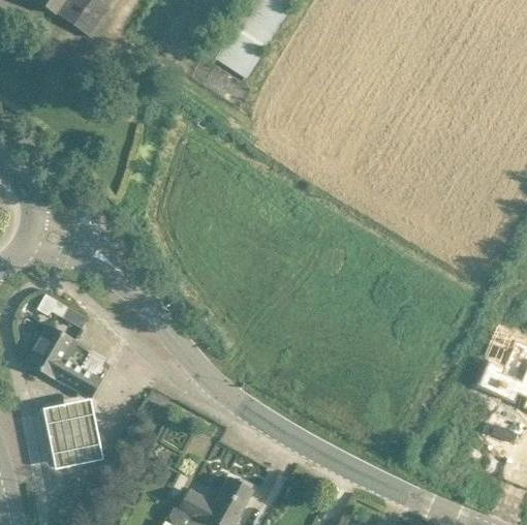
[(42,0),(58,11),(59,10),(93,34),(118,0),(42,0)]
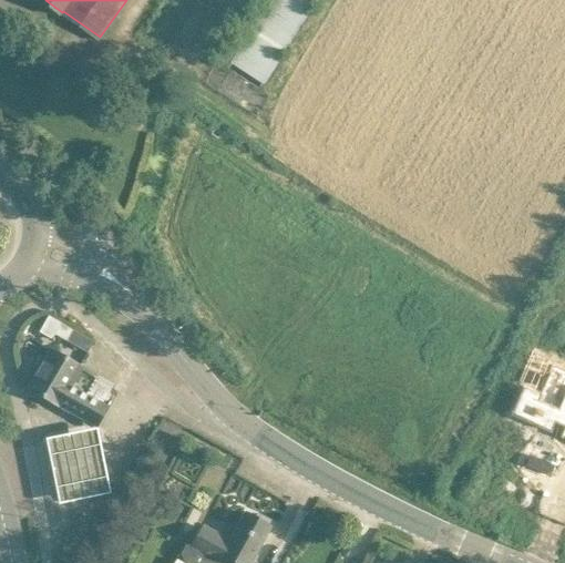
[(250,0),(214,60),(253,83),(302,0),(250,0)]
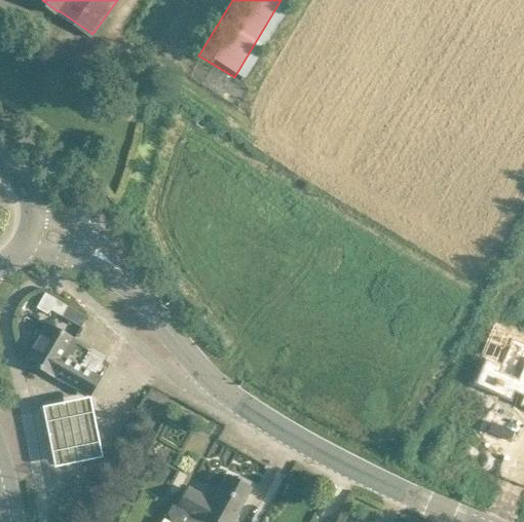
[(57,373),(91,394),(102,375),(98,373),(107,356),(77,338),(49,322),(29,358),(29,359),(55,374),(57,373)]
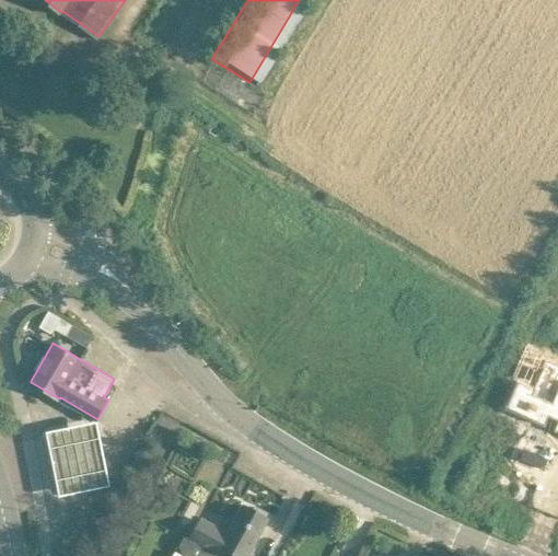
[(520,379),(508,406),(521,412),(546,424),(550,415),(557,418),(557,425),(556,428),(557,428),(557,361),(547,358),(547,359),(544,366),(542,365),(538,371),(542,372),(535,385),(520,379)]
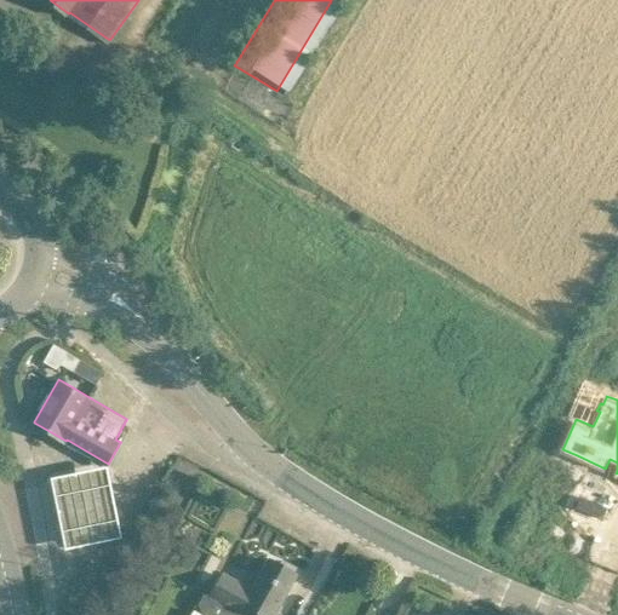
[(104,467),(49,478),(64,551),(120,539),(104,467)]
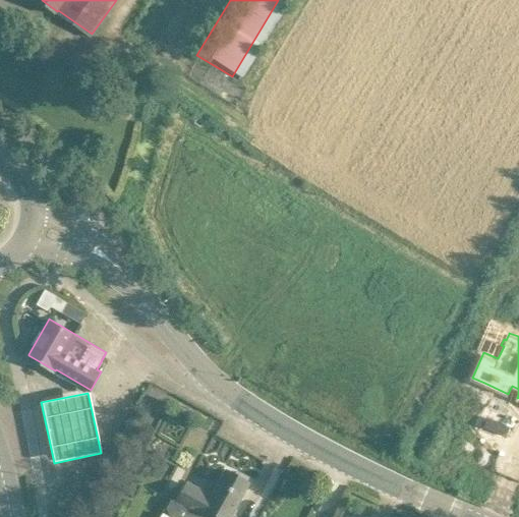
[(223,516),(229,516),(240,498),(250,480),(228,468),(214,495),(188,481),(179,498),(173,498),(168,507),(171,512),(170,513),(176,516),(209,516),(213,511),(223,516)]
